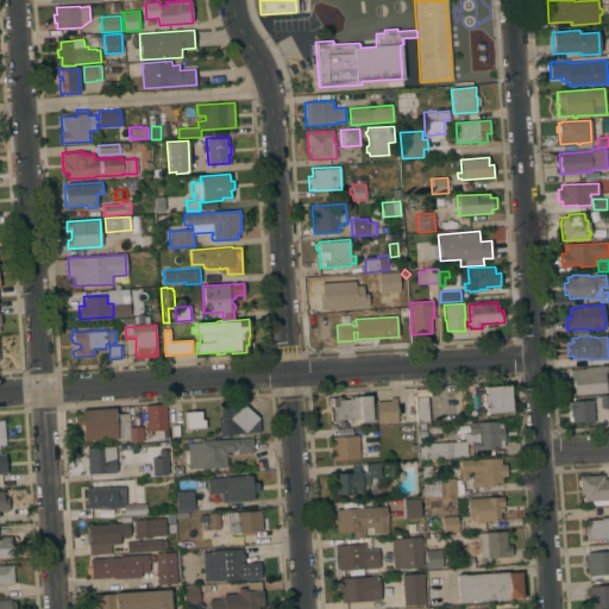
[(575,394),(575,388),(571,388),(570,370),(585,369),(585,368),(608,365),(608,371),(606,371),(607,391),(575,394)]
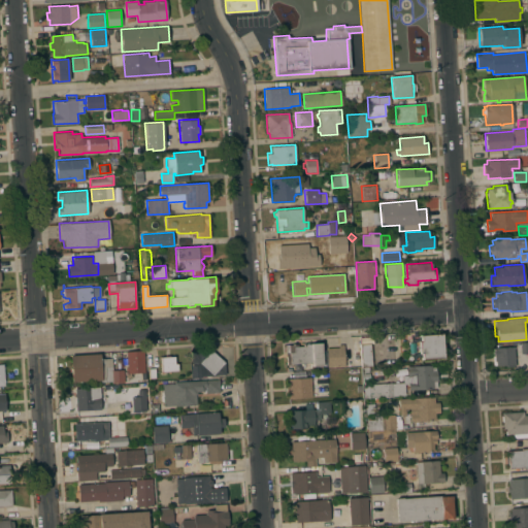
[(441,333),(443,358),(421,359),(421,354),(419,354),(418,341),(420,341),(420,335),(441,333)]
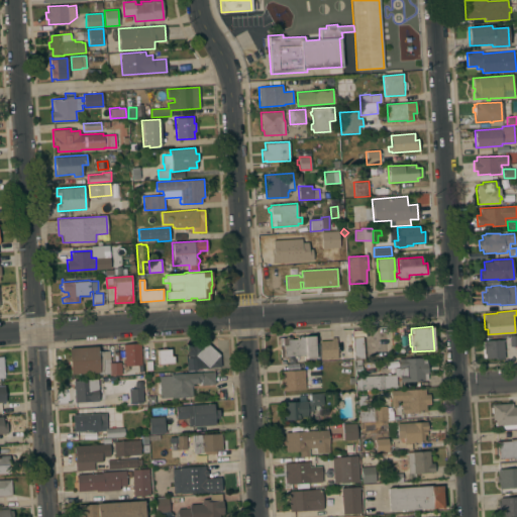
[(516,345),(516,334),(508,335),(509,346),(516,345)]
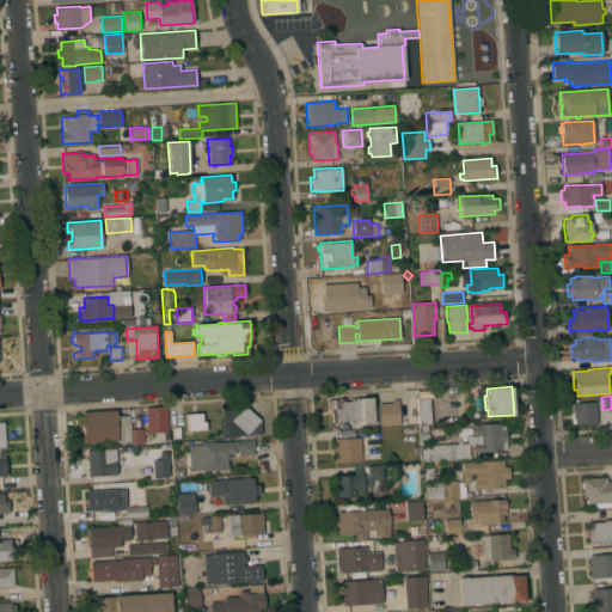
[(374,423),(361,424),(361,421),(331,422),(330,399),(346,398),(346,402),(352,401),(352,398),(372,397),(374,423)]
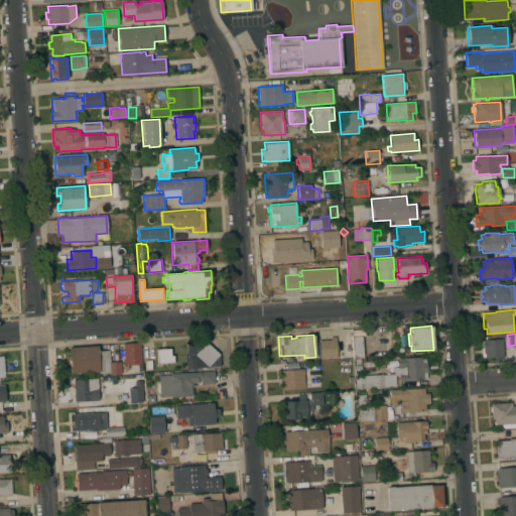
[(355,359),(354,359),(353,336),(362,336),(364,358),(361,358),(361,360),(355,360),(355,359)]
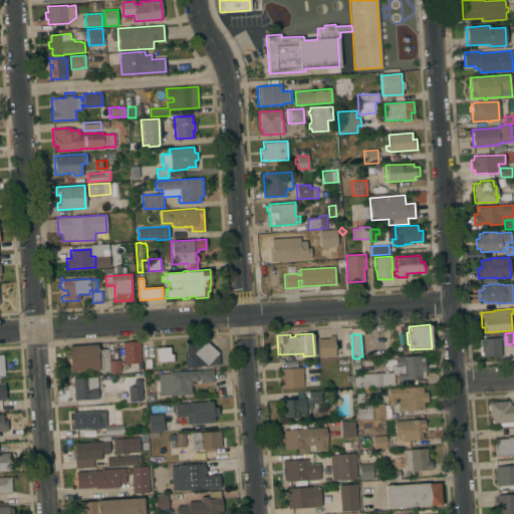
[(318,357),(317,338),(329,338),(329,335),(334,335),(335,356),(318,357)]
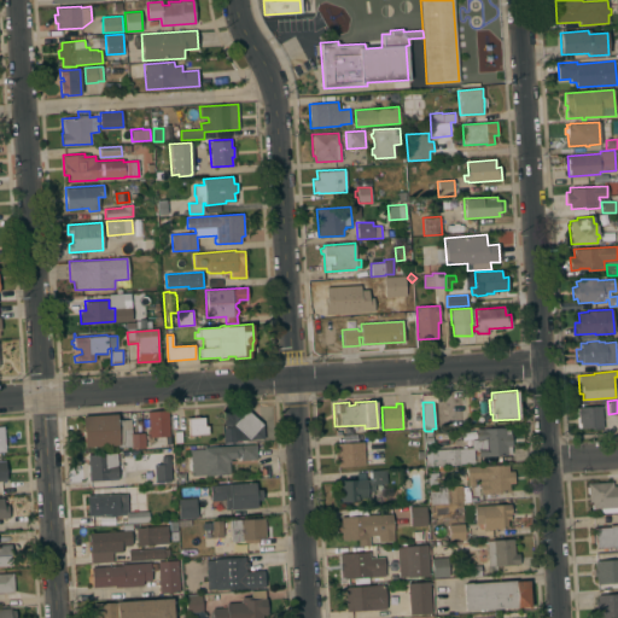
[(602,429),(593,430),(593,427),(581,427),(579,423),(578,423),(577,408),(579,408),(579,407),(601,406),(602,429)]
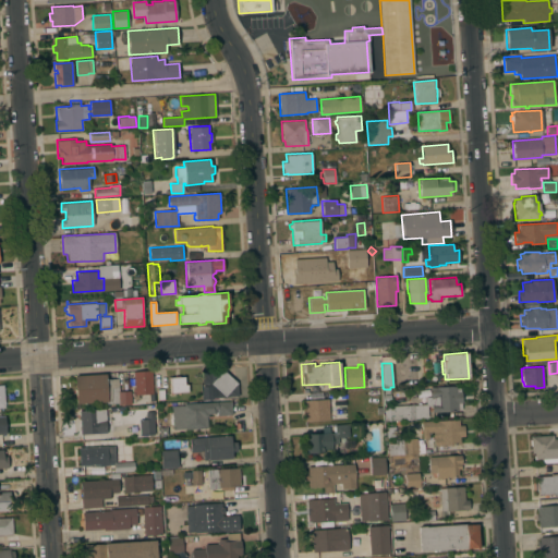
[(223,367),(223,371),(238,383),(238,396),(237,396),(237,398),(233,398),(233,396),(214,397),(214,399),(203,400),(202,386),(203,386),(202,370),(223,367)]
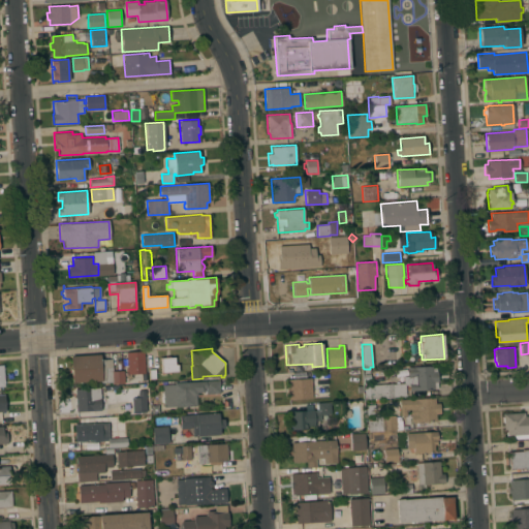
[(144,352),(146,373),(131,374),(131,380),(127,381),(126,368),(127,368),(126,353),(144,352)]
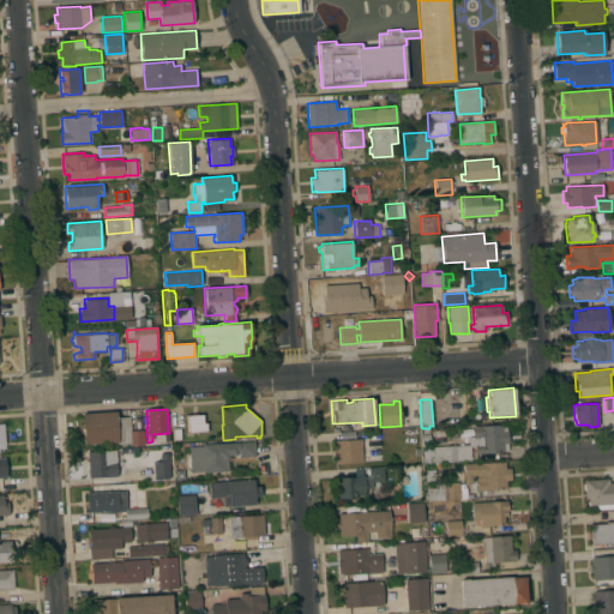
[(116,411),(116,417),(130,416),(131,431),(144,429),(144,444),(130,445),(130,444),(116,444),(116,441),(84,444),(82,414),(116,411)]
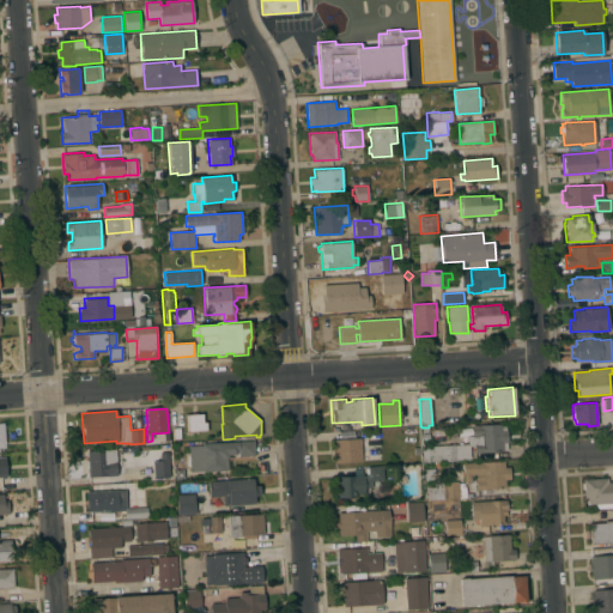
[(188,432),(187,414),(202,413),(204,422),(206,422),(207,431),(188,432)]
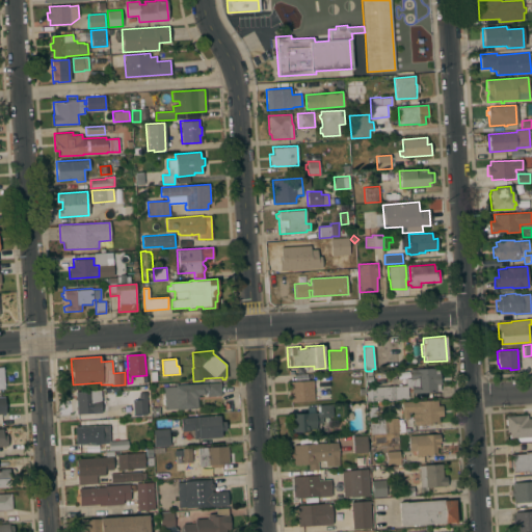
[(435,368),(435,373),(441,373),(441,383),(436,384),(437,392),(411,393),(411,387),(405,388),(405,382),(409,381),(409,378),(401,378),(401,369),(406,369),(406,371),(410,371),(410,369),(435,368)]
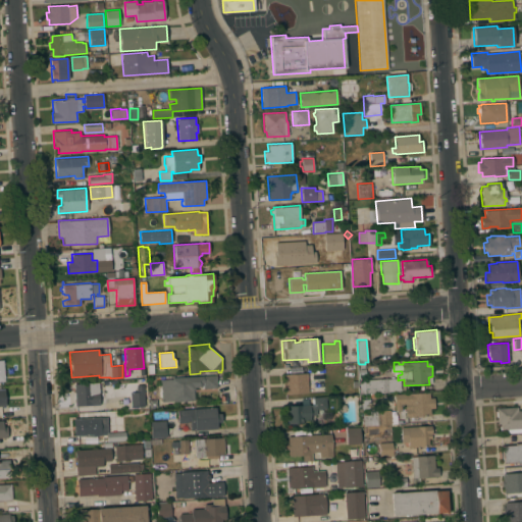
[(307,373),(308,393),(284,394),(283,374),(307,373)]
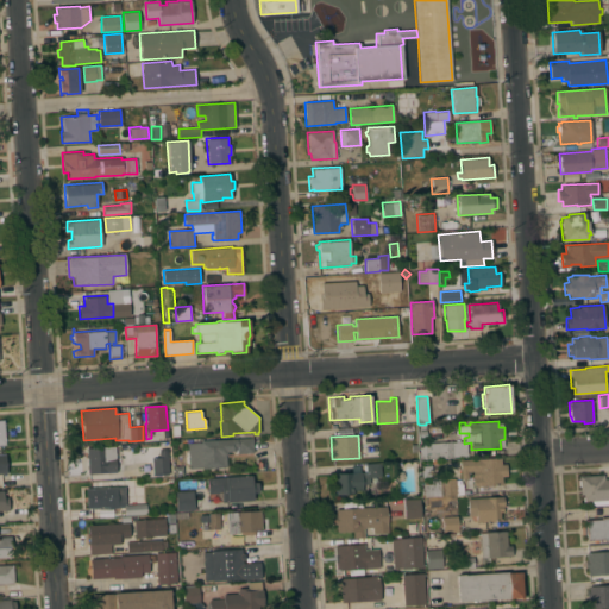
[(252,438),(253,452),(237,453),(237,446),(234,446),(234,451),(227,452),(227,454),(226,456),(226,466),(224,466),(224,468),(202,469),(202,468),(189,469),(187,443),(201,443),(200,440),(252,438)]
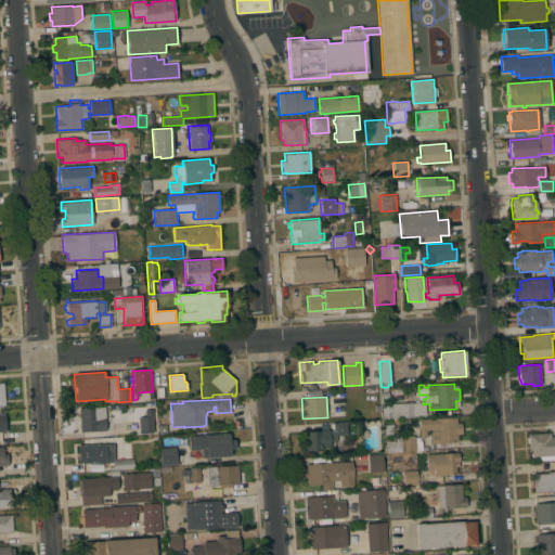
[(412,402),(413,417),(383,420),(383,404),(412,402)]
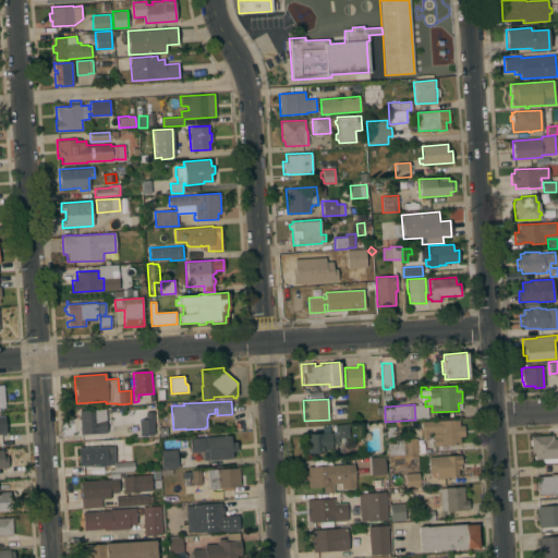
[(79,411),(105,409),(107,432),(81,434),(79,411)]
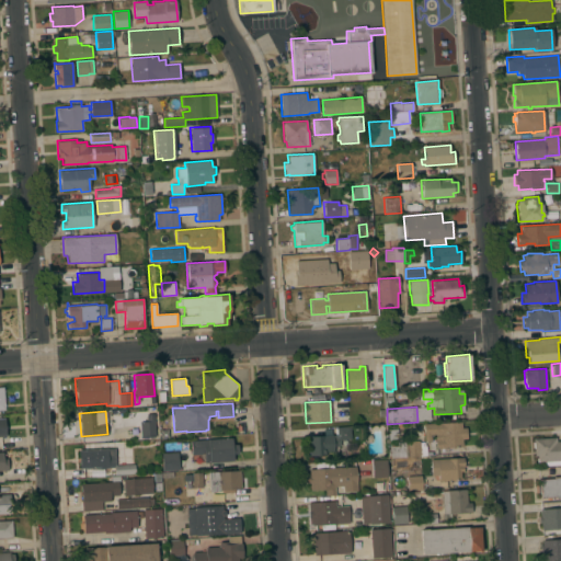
[(156,436),(141,437),(139,422),(147,421),(147,413),(155,413),(156,436)]
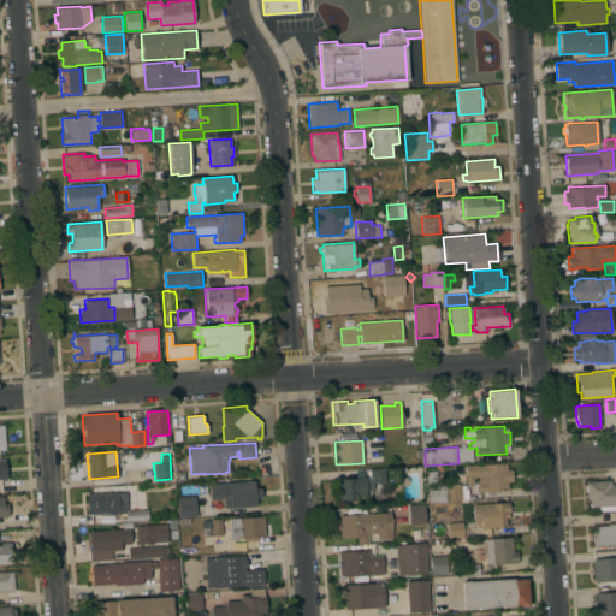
[(507,462),(507,469),(513,469),(513,481),(508,481),(508,491),(479,492),(478,477),(473,477),(474,484),(466,484),(465,465),(507,462)]
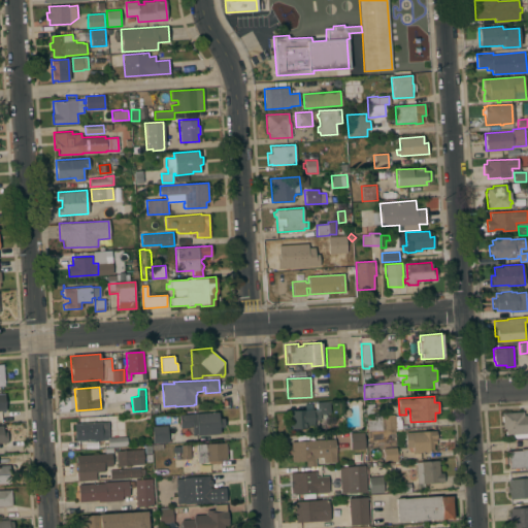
[(330,402),(330,414),(320,414),(321,420),(315,420),(315,425),(307,425),(307,428),(290,428),(290,421),(289,421),(288,410),(317,409),(317,403),(317,401),(330,401),(330,402)]
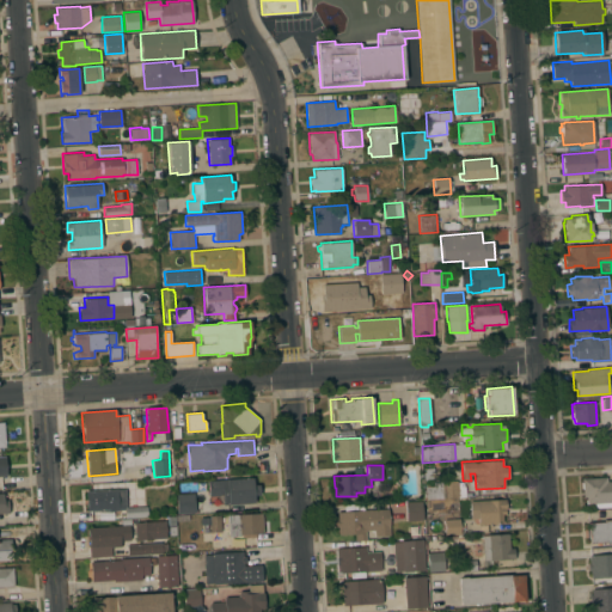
[(184,469),(184,477),(176,478),(175,469),(184,469)]
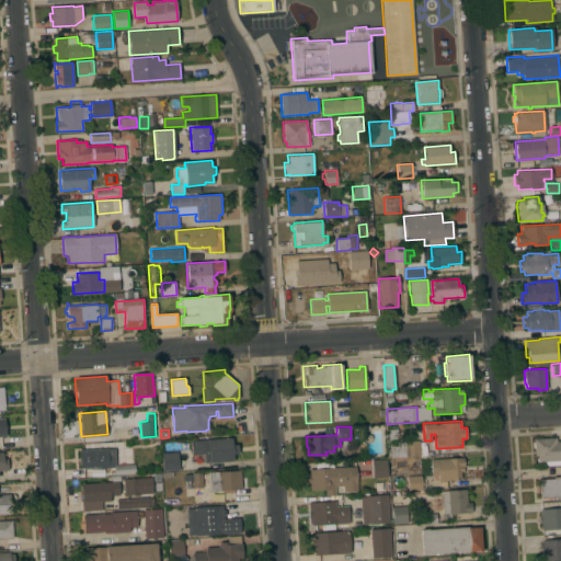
[(232,437),(232,444),(238,444),(239,454),(232,454),(233,460),(205,462),(204,454),(192,455),(191,441),(232,437)]
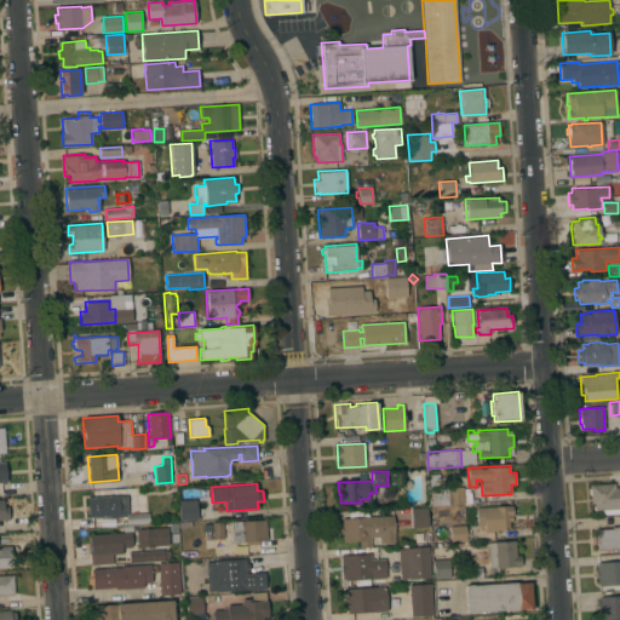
[(614,483),(614,488),(619,487),(619,514),(600,515),(598,511),(593,511),(593,504),(590,504),(589,484),(614,483)]
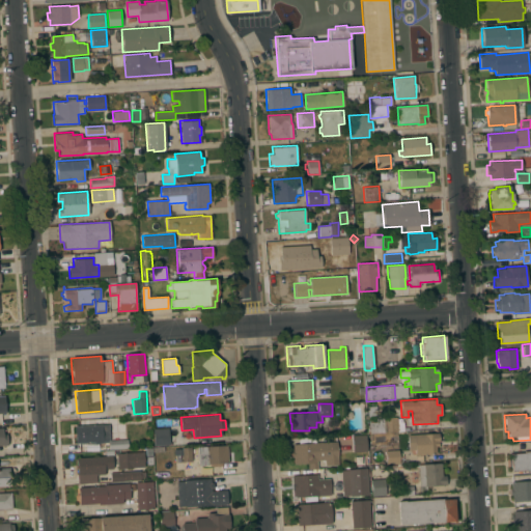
[(375,418),(396,417),(397,418),(409,417),(410,430),(370,432),(369,423),(376,422),(375,418)]
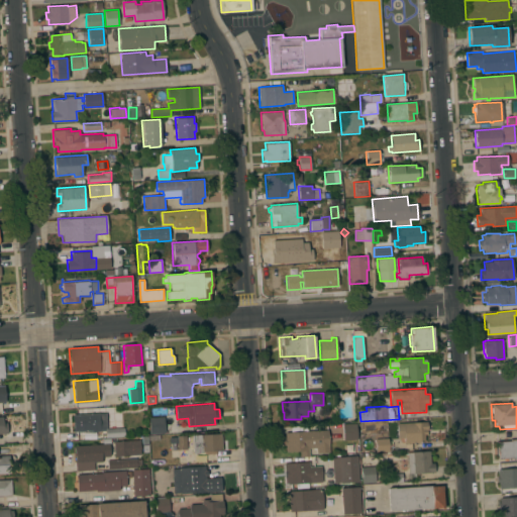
[(99,413),(99,414),(106,413),(107,428),(124,427),(125,436),(106,437),(105,430),(91,431),(91,430),(73,431),(72,415),(99,413)]
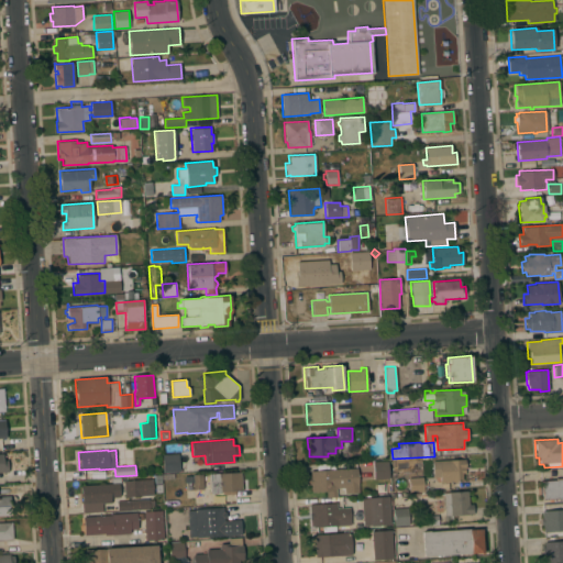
[(0,453),(3,453),(3,460),(8,460),(9,472),(0,472),(0,453)]
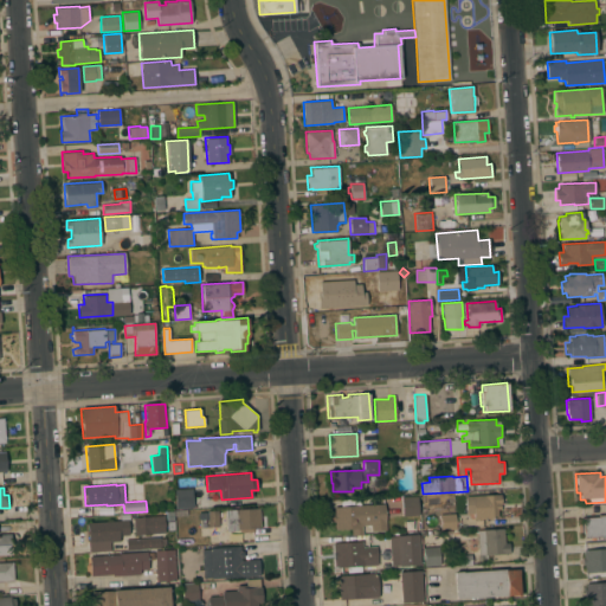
[(192,488),(193,508),(175,508),(174,489),(192,488)]
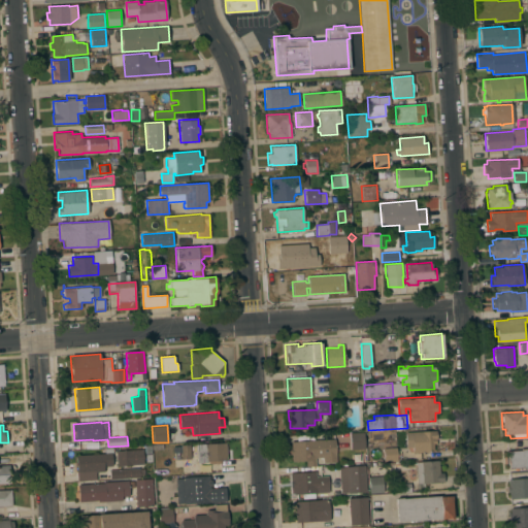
[(406,448),(405,432),(436,430),(436,439),(436,443),(434,443),(434,451),(413,453),(413,447),(406,448)]
